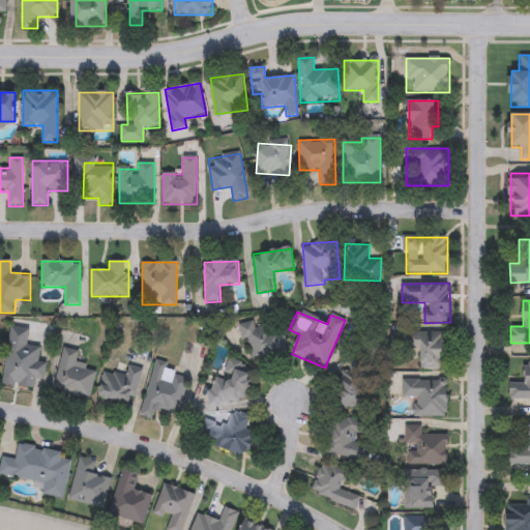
[(270,318),(284,353),(254,364),(240,330),(270,318)]
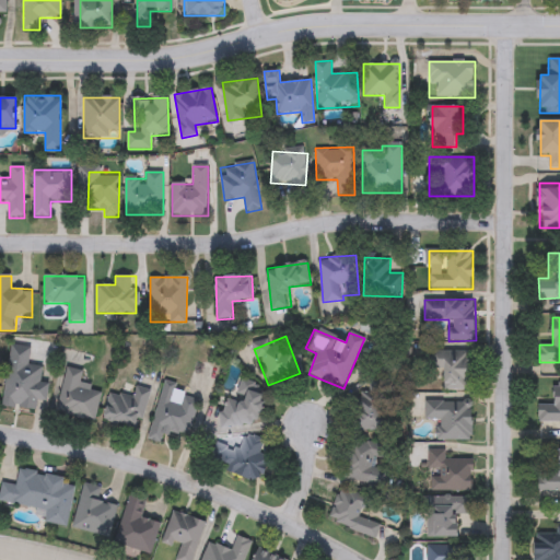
[(37,411),(3,407),(11,346),(31,348),(28,365),(48,368),(44,403),(38,401),(37,411)]
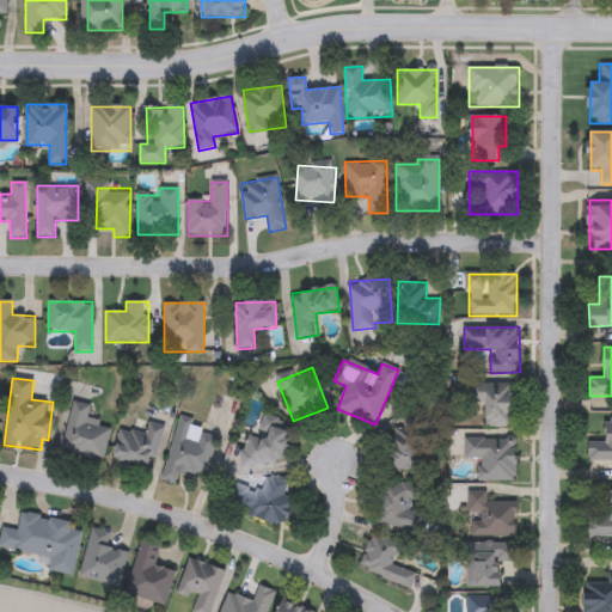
[(487,427),(487,405),(470,404),(471,380),(518,381),(516,428),(487,427)]
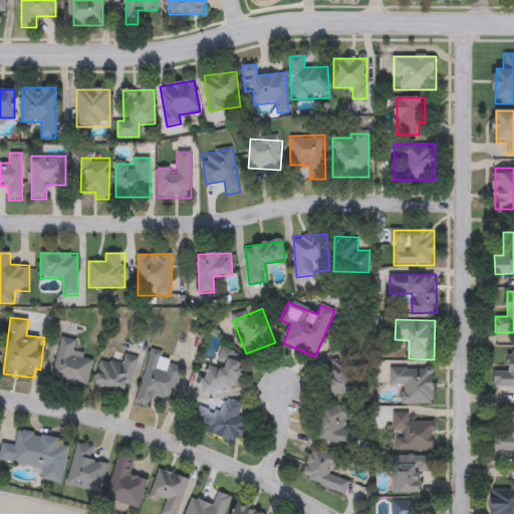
[(52,380),(60,338),(75,341),(72,355),(93,359),(87,388),(52,380)]
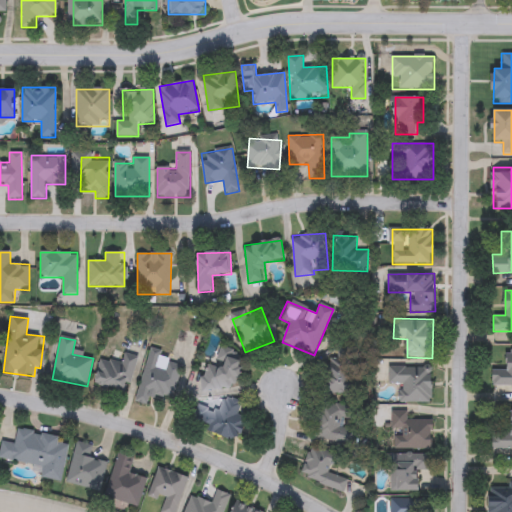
[(322,390),(335,339),(367,347),(353,398),(322,390)]
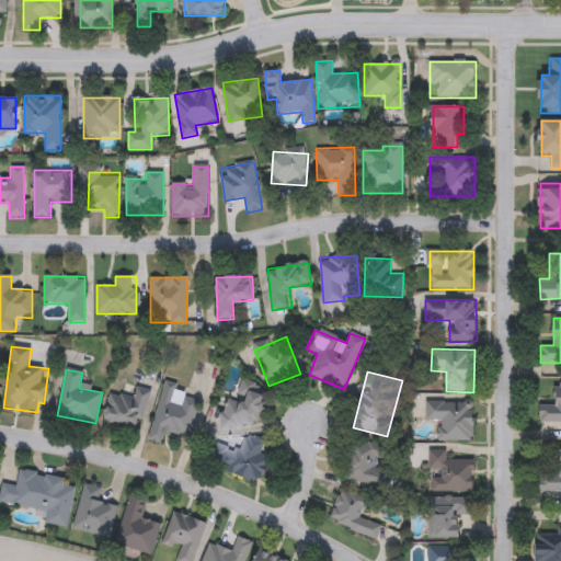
[(560,426),(540,426),(540,408),(553,408),(553,382),(560,382),(560,426)]
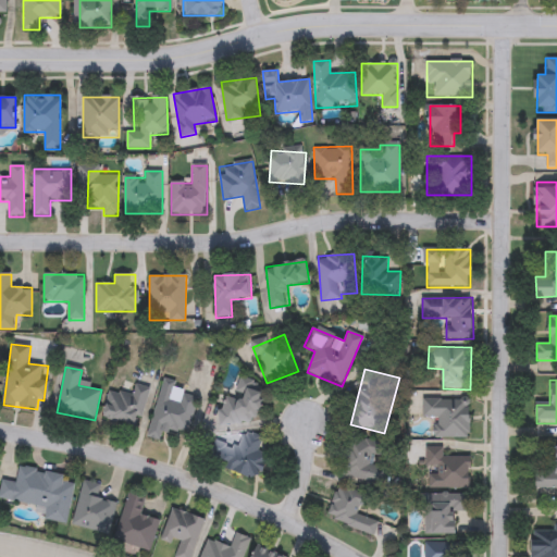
[(260,381),(262,424),(221,426),(221,397),(236,397),(236,382),(260,381)]
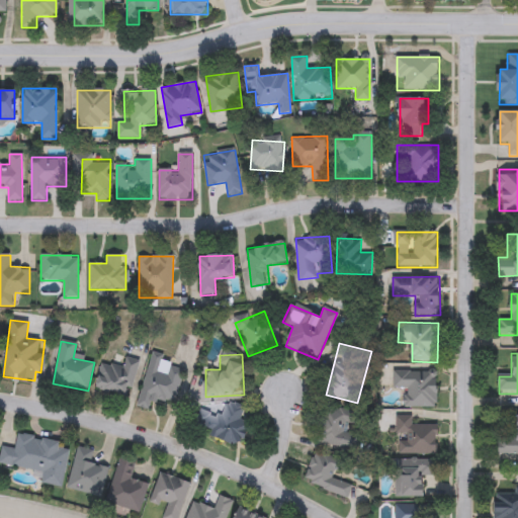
[(151,356),(184,364),(174,405),(153,400),(151,411),(138,407),(151,356)]
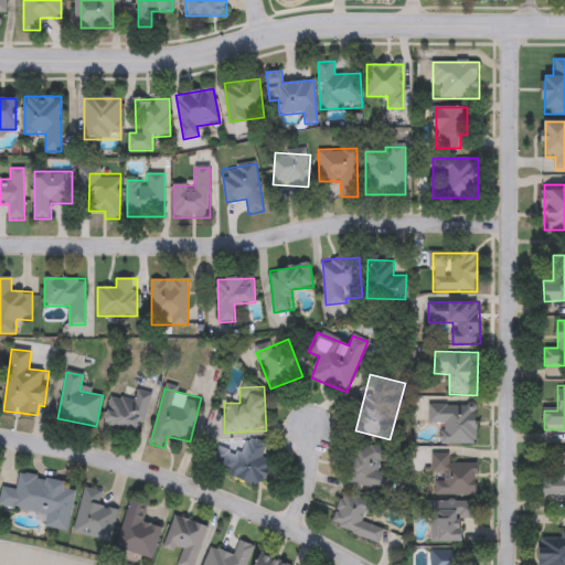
[(110,398),(134,403),(136,392),(150,394),(142,434),(105,426),(110,398)]
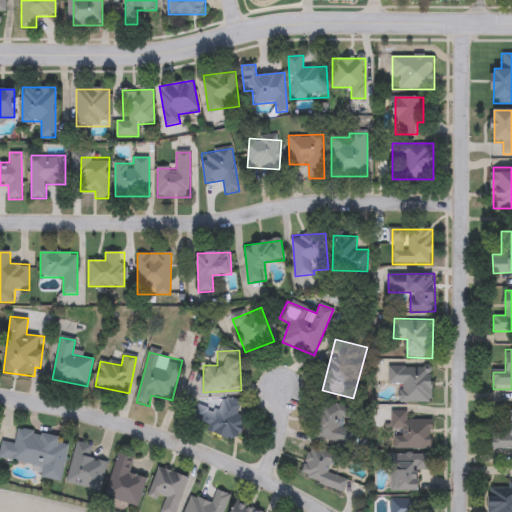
[(399,403),(399,385),(388,385),(388,368),(432,368),(432,403),(399,403)]
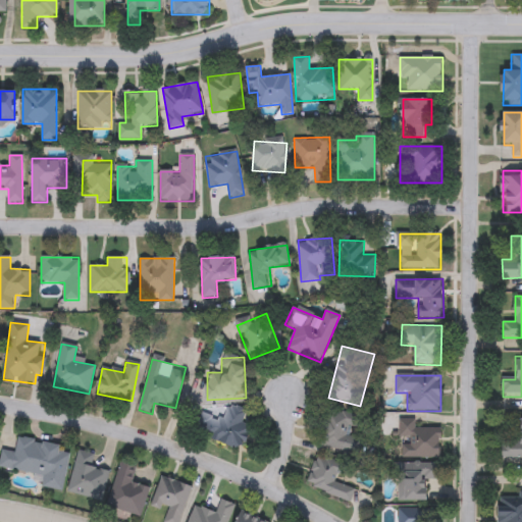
[(246,449),(196,436),(202,414),(223,419),(227,405),(246,410),(243,423),(252,426),(246,449)]
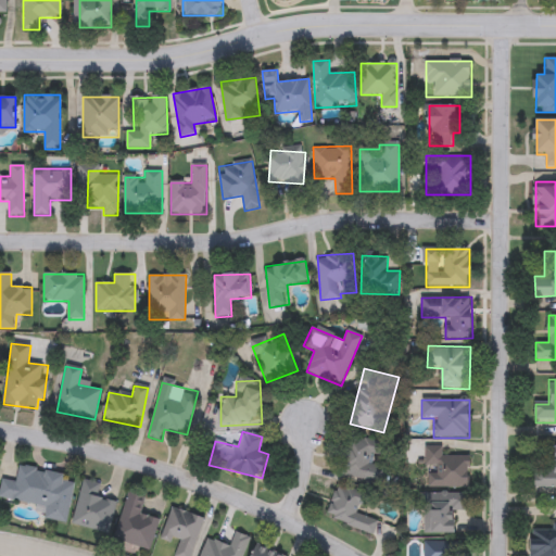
[(374,482),(339,474),(346,438),(382,446),(374,482)]
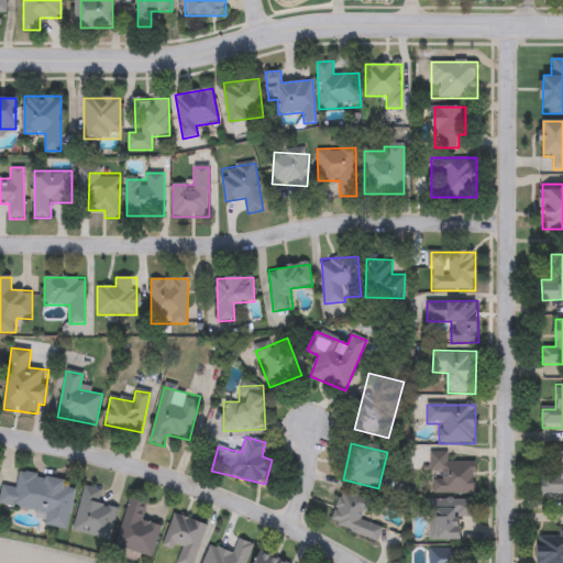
[(562,493),(541,494),(541,473),(562,473),(561,452),(562,452),(562,493)]
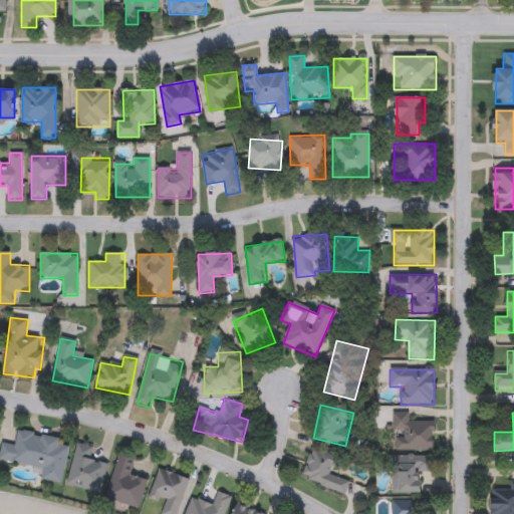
[(435,452),(394,451),(394,415),(410,415),(410,423),(435,423),(435,452)]
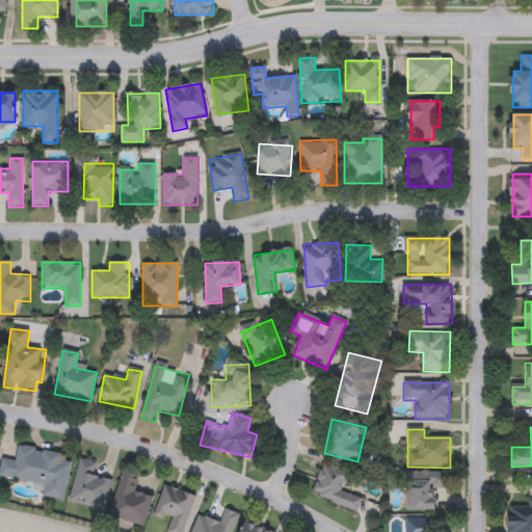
[(64,501),(43,498),(45,484),(0,477),(0,471),(2,459),(16,462),(19,448),(72,457),(64,501)]
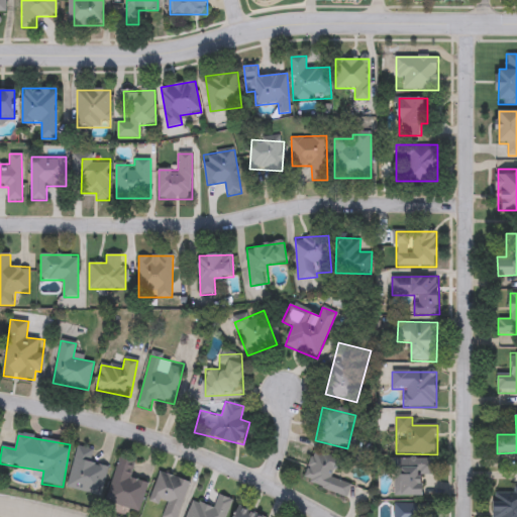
[(94,451),(92,462),(108,467),(101,496),(68,488),(78,447),(94,451)]
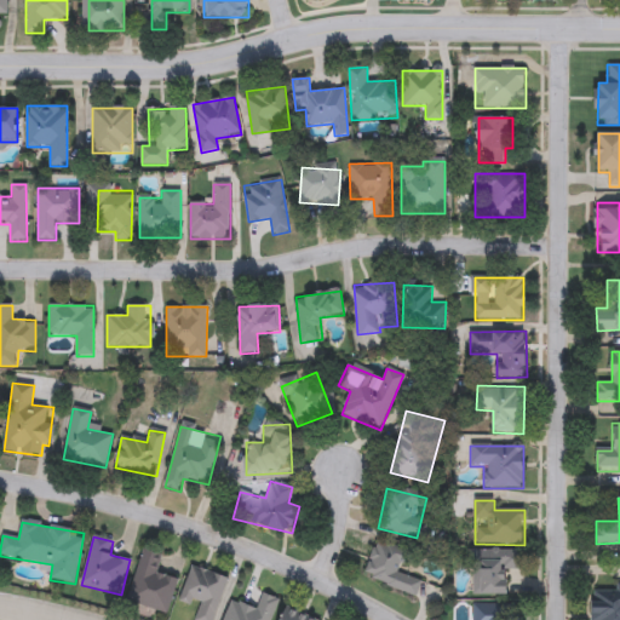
[(418,596),(363,578),(377,539),(411,550),(402,574),(423,581),(418,596)]
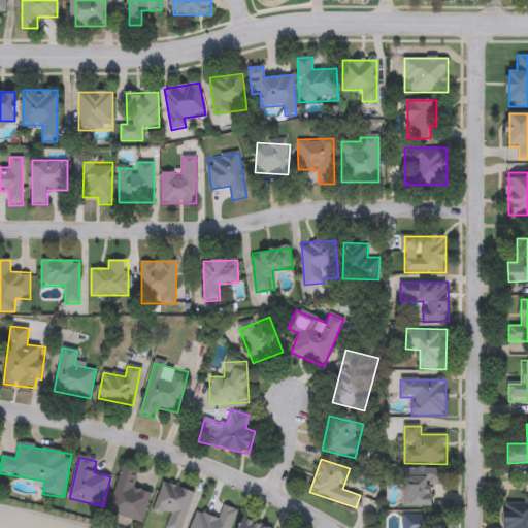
[(122,468),(137,473),(133,488),(152,494),(143,523),(108,514),(122,468)]
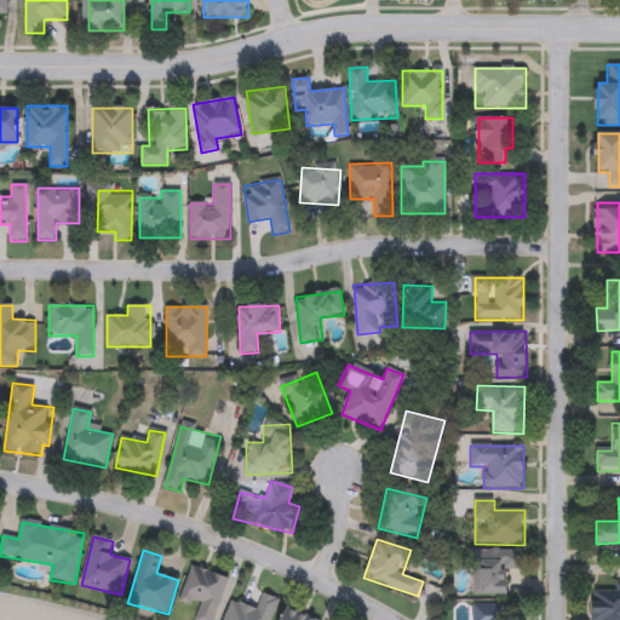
[(475,596),(475,550),(524,550),(524,570),(509,570),(509,596),(475,596)]
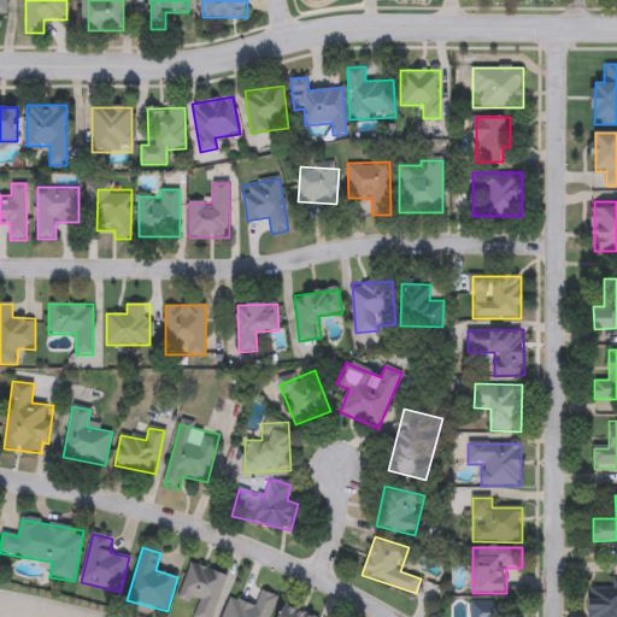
[(180,598),(189,563),(225,575),(212,616),(194,616),(199,604),(180,598)]
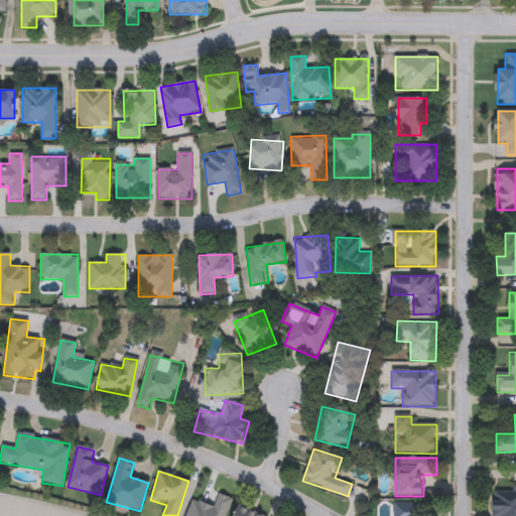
[(515,488),(515,515),(493,515),(493,488),(515,488)]
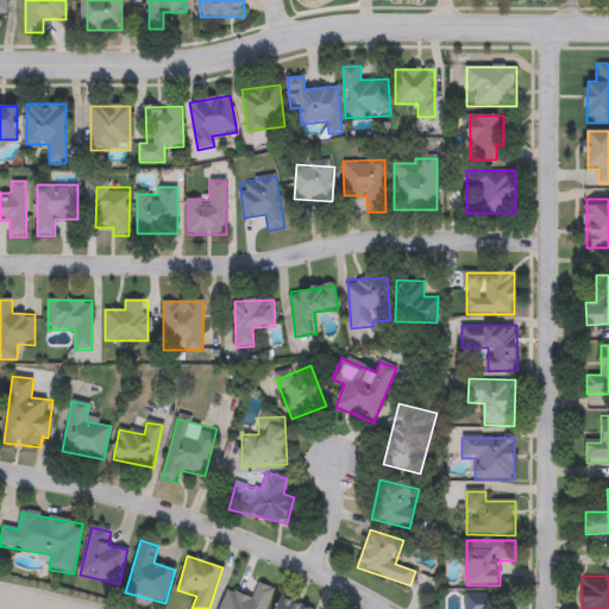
[(274,589),(265,608),(220,608),(227,590),(252,598),(257,583),(274,589)]
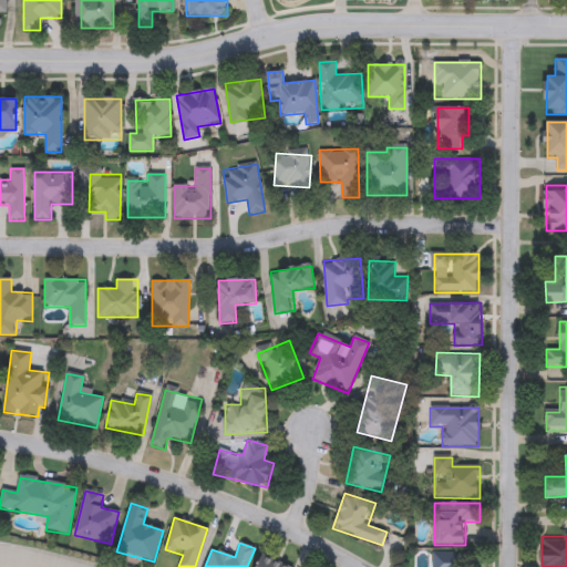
[(432,566),(432,553),(473,553),(473,566),(432,566)]
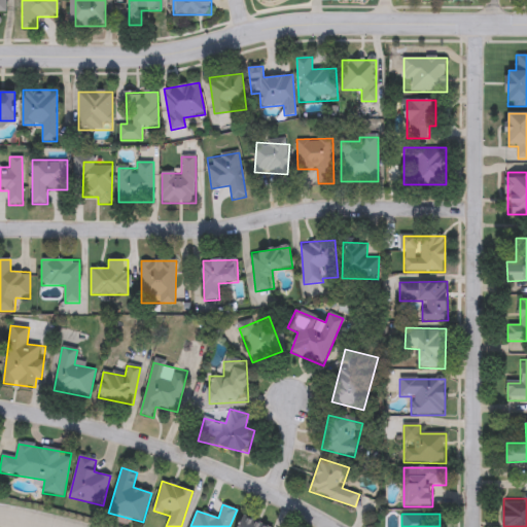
[(239,526),(244,517),(265,526),(239,526)]
